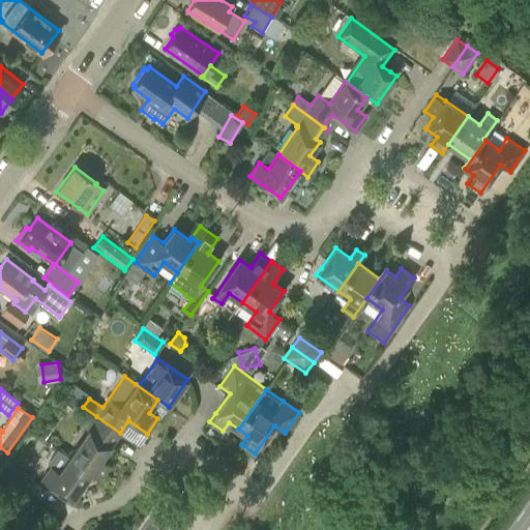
[(119,433),(120,433),(96,416),(87,430),(88,430),(69,458),(91,473),(99,479),(110,465),(101,459),(111,445),(107,442),(115,431),(119,433)]
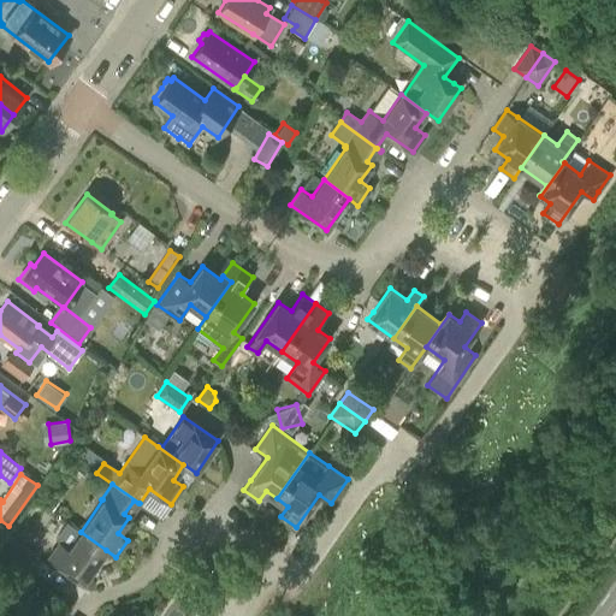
[(42,503),(52,509),(58,502),(48,496),(42,503)]
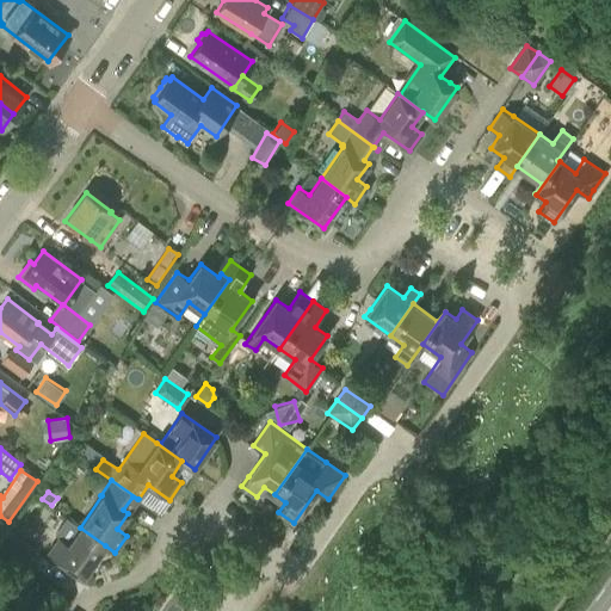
[(82,578),(105,545),(80,528),(68,544),(59,537),(48,553),(82,578)]
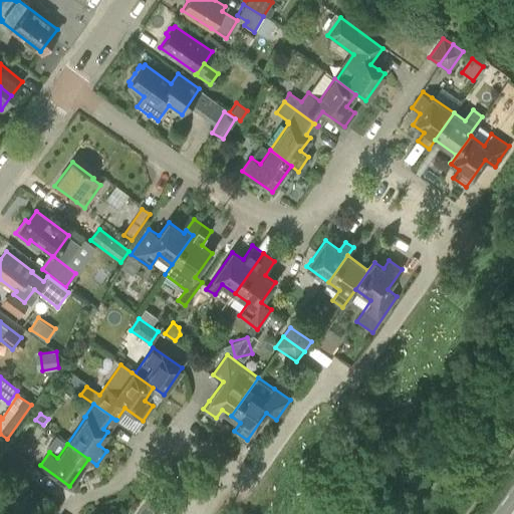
[(1,463),(21,477),(30,464),(11,450),(1,463)]
